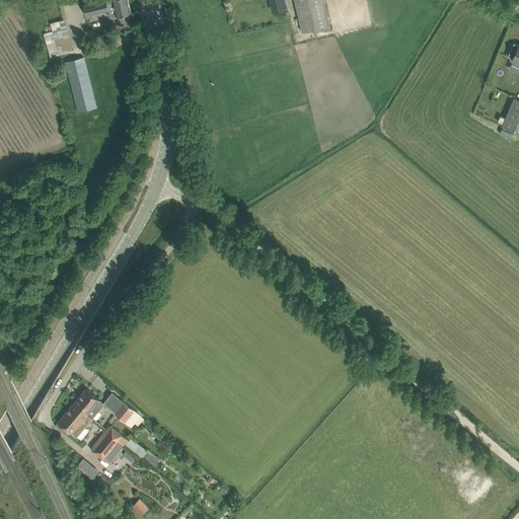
[(110,16),(131,12),(128,0),(82,0),(86,15),(108,9),(110,16)]
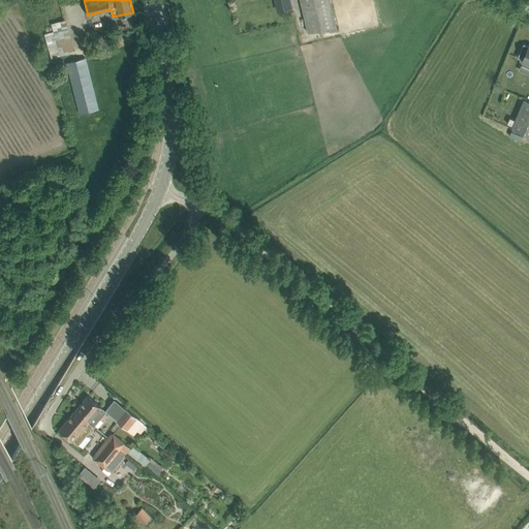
[(292,7),(289,0),(275,0),(278,10),(292,7)]
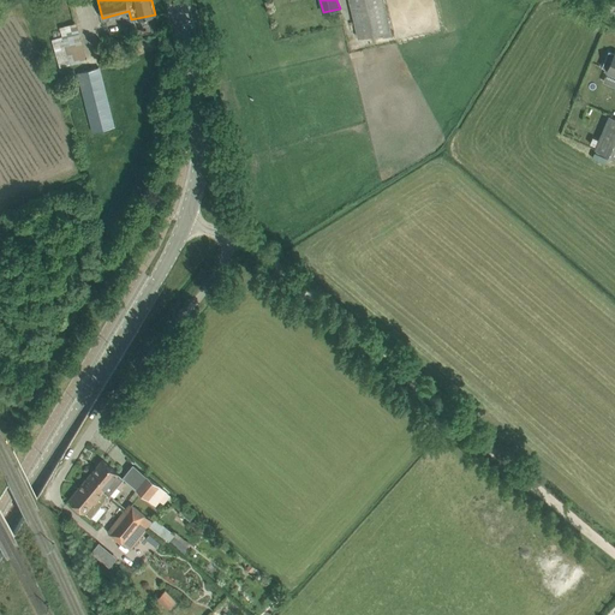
[(390,30),(382,0),(350,0),(358,37),(390,30)]
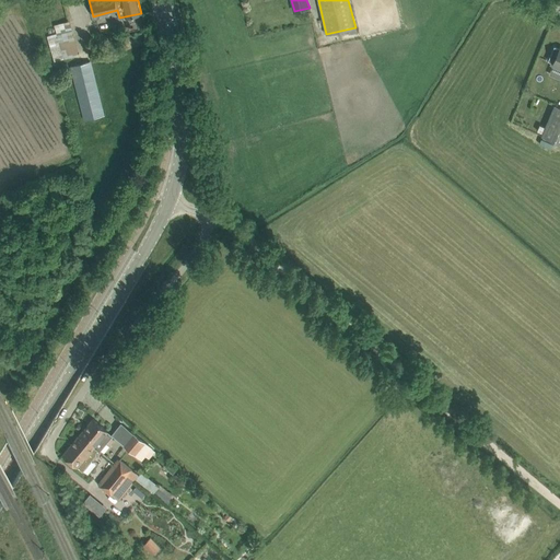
[(79,55),(70,23),(46,30),(55,61),(79,55)]
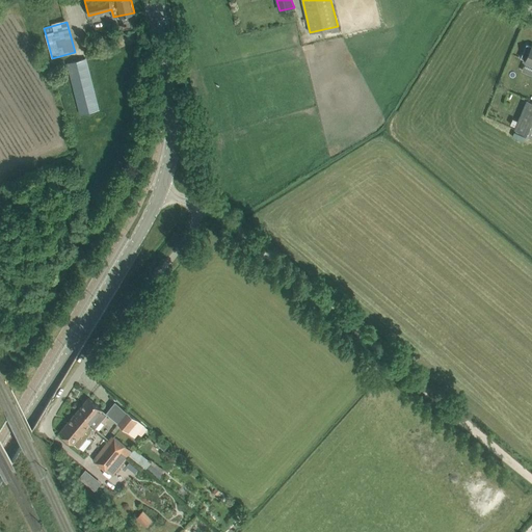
[(531,45),(531,47),(527,45),(521,57),(526,59),(525,61),(531,64),(531,45)]
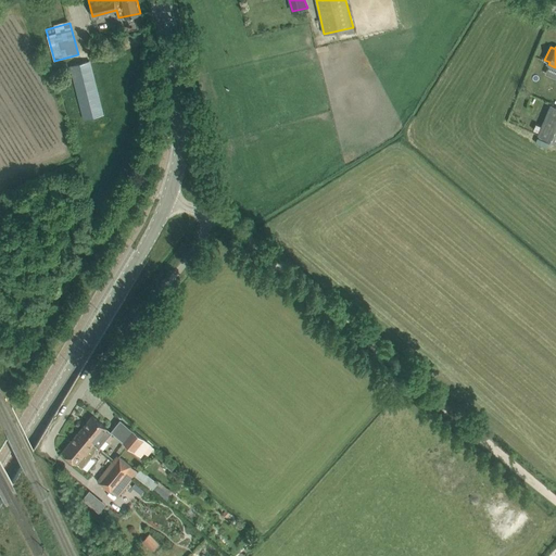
[(89,61),(71,65),(84,118),(103,114),(89,61)]
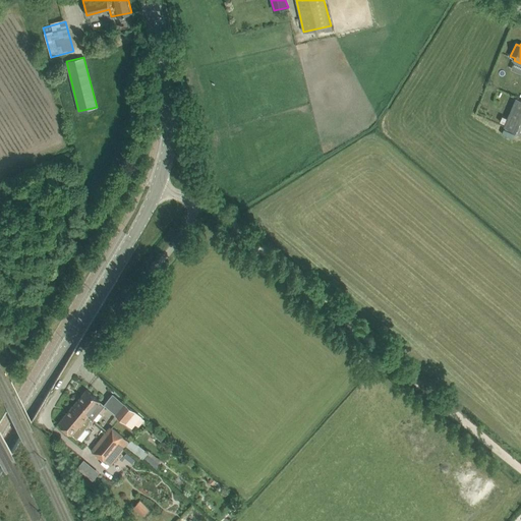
[(520,99),(516,98),(504,126),(520,133),(520,99)]
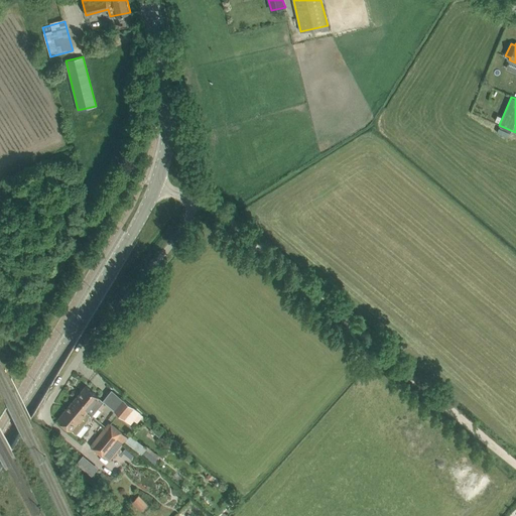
[(99,397),(94,392),(86,385),(74,399),(92,415),(104,401),(99,397)]
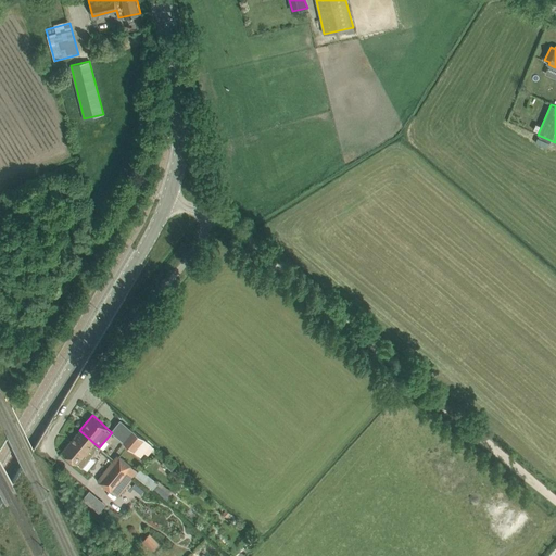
[(81,468),(99,447),(79,430),(62,452),(81,468)]
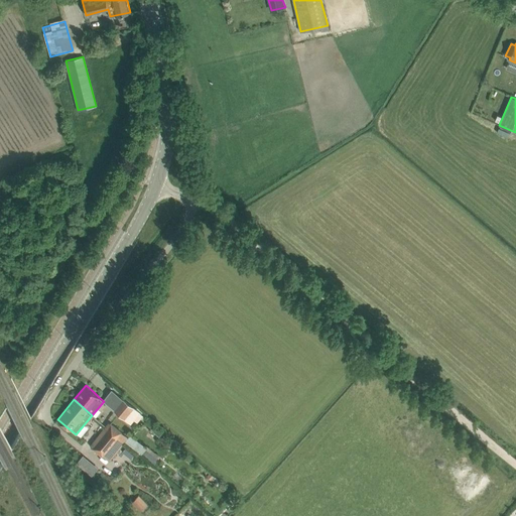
[(136,423),(142,415),(123,399),(114,409),(132,423),(134,420),(136,423)]
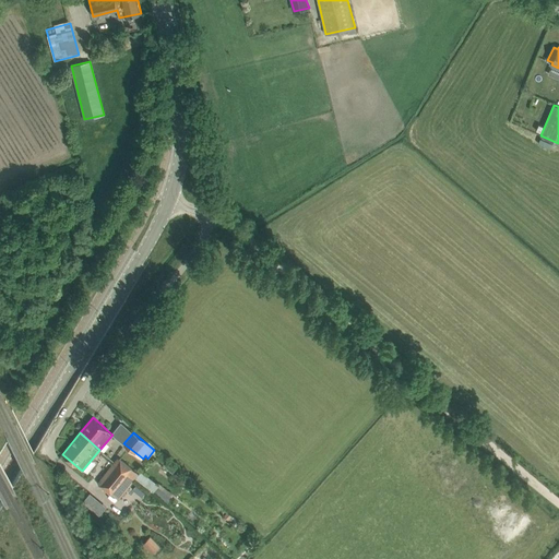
[(142,470),(138,474),(130,468),(118,459),(115,463),(134,478),(135,477),(167,502),(173,495),(142,470)]
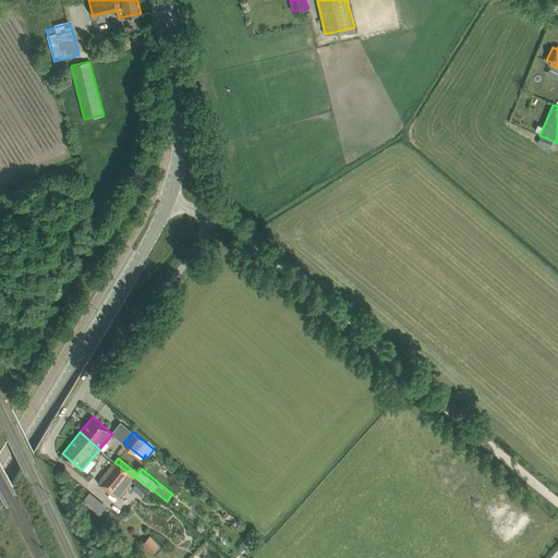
[(118,498),(134,477),(114,462),(98,483),(118,498)]
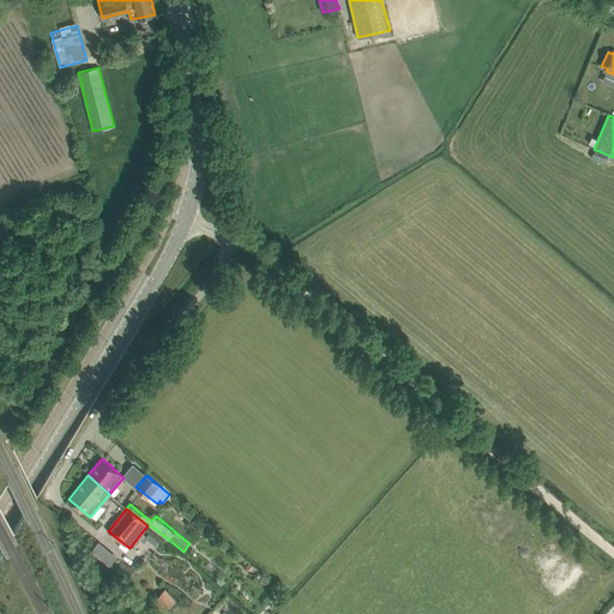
[(176,602),(164,590),(156,597),(168,611),(176,602)]
